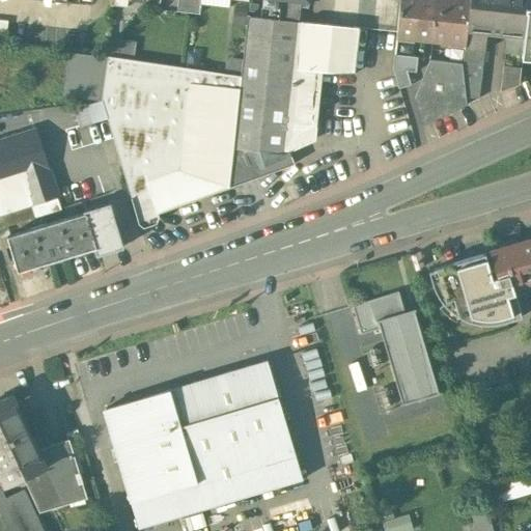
[(192,0),(178,0),(177,12),(190,14),(192,0)]
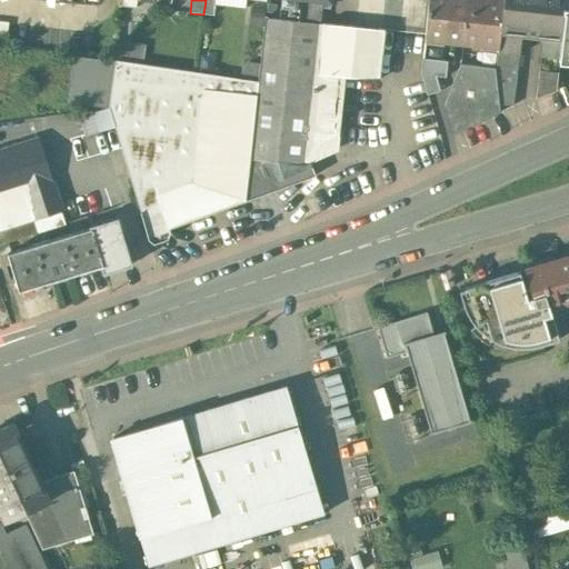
[(206,0),(203,15),(215,16),(217,0),(206,0)]
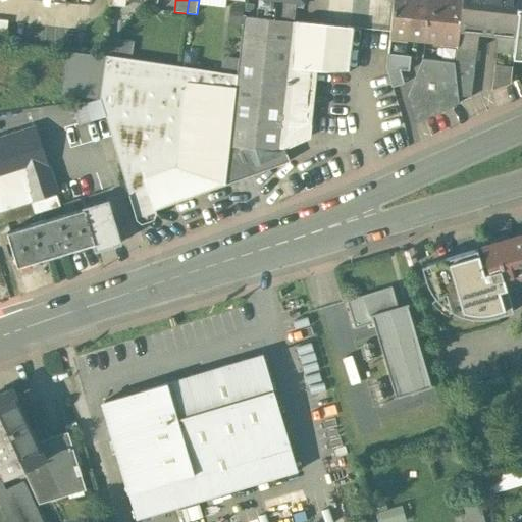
[(296,0),(259,0),(257,18),(294,21),(296,0)]
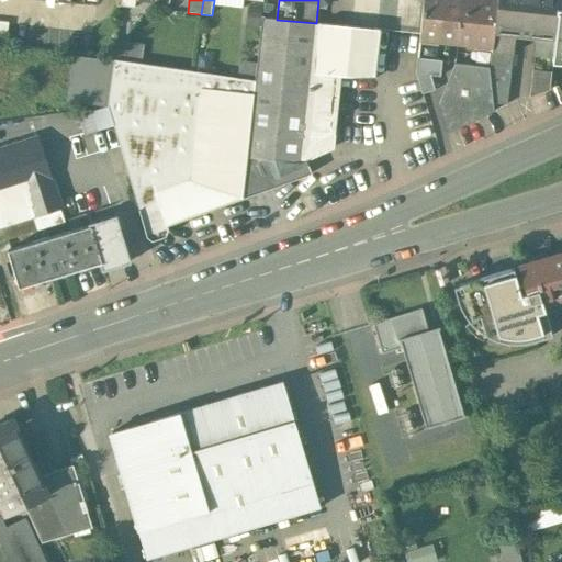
[(497,0),(423,0),(419,37),(492,45),(494,31),(497,0)]
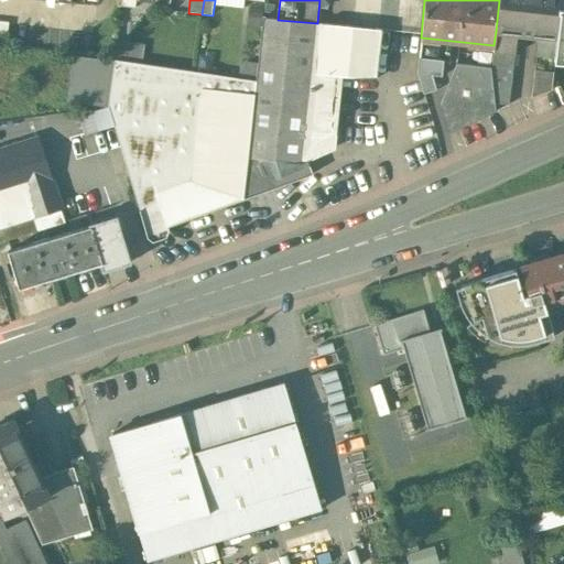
[(562,0),(499,0),(496,31),(509,32),(538,35),(557,36),(562,6),(562,0)]
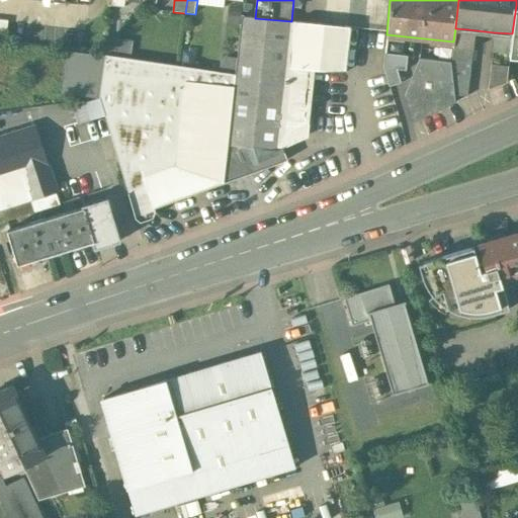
[(0,35),(7,37),(9,17),(0,16),(0,35)]
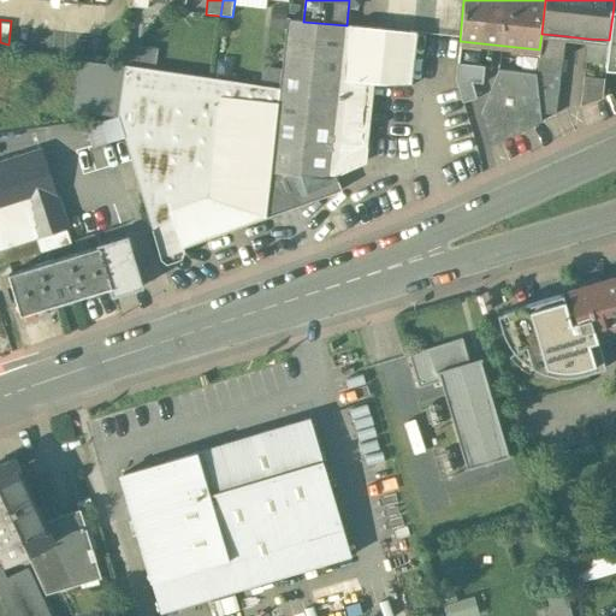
[(303,22),(288,21),(282,88),(268,212),(312,191),(315,195),(331,189),(329,184),(338,181),(336,175),(333,175),(333,159),(347,160),(363,153),(371,86),(342,82),(348,27),(347,25),(303,22)]
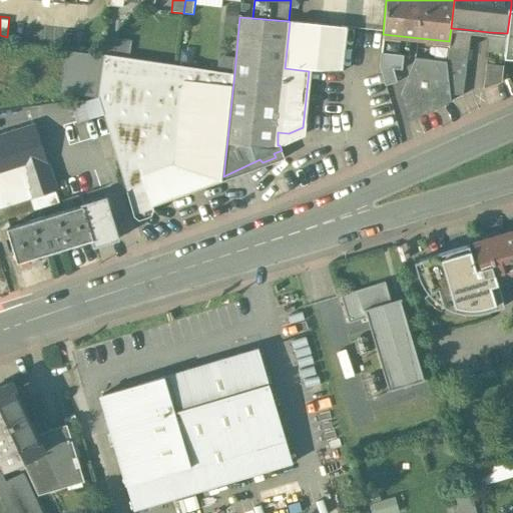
[(347,27),(290,22),(285,68),(292,65),(312,67),(312,70),(342,73),(347,27)]
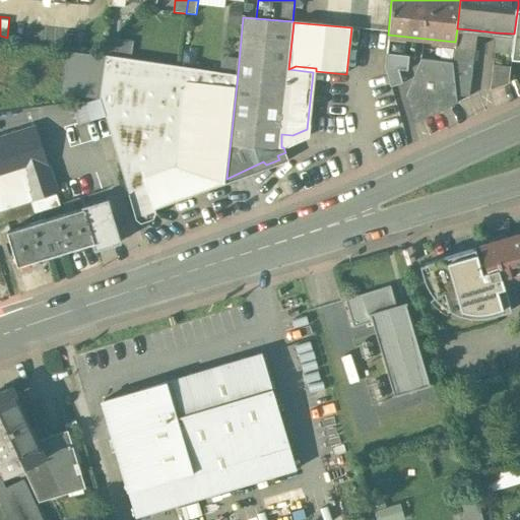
[(453,63),(420,59),(406,98),(413,121),(457,102),(456,93),(468,94),(474,48),(468,47),(469,29),(457,28),(455,42),(453,63)]
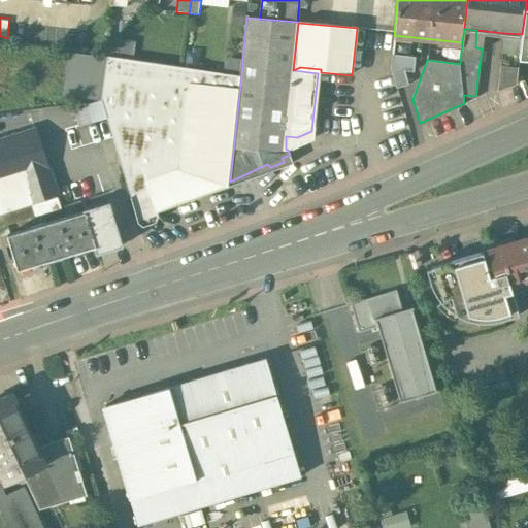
[(522,34),(503,33),(496,91),(517,85),(518,69),(520,56),(522,34)]
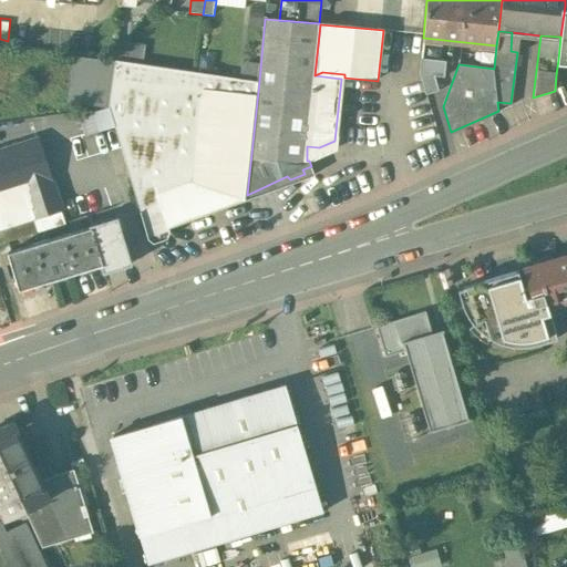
[(121,39),(119,55),(144,60),(147,43),(121,39)]
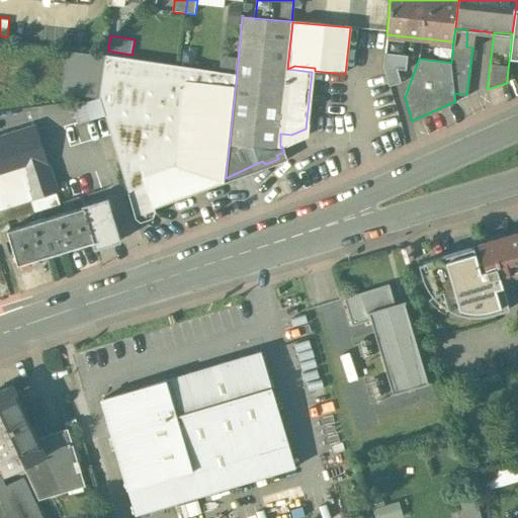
[(385,52),(387,83),(400,82),(399,68),(408,67),(407,51),(385,52)]
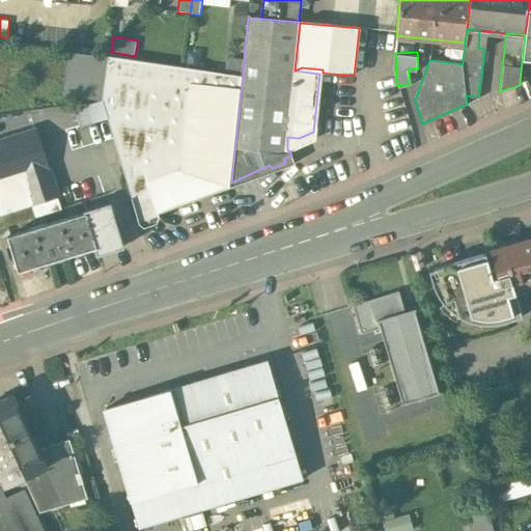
[(243,76),(108,56),(103,99),(139,221),(232,187),(231,185),(231,183),(243,76)]
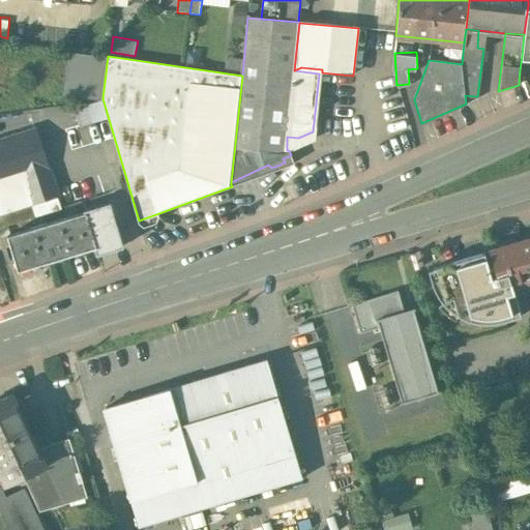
[(37,130),(0,142),(0,215),(31,206),(58,197),(49,169),(50,168),(37,130)]
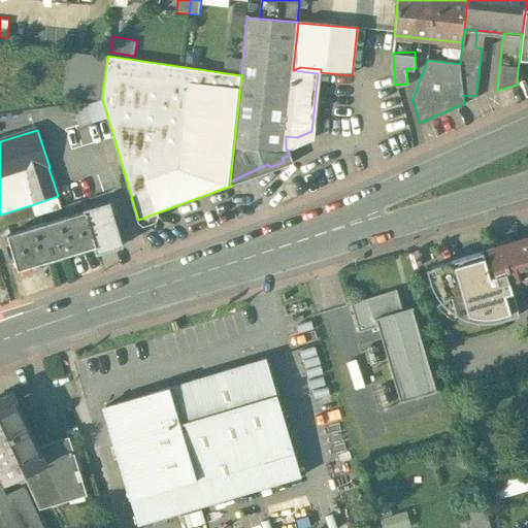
[(58,196),(31,205),(35,218),(62,209),(58,196)]
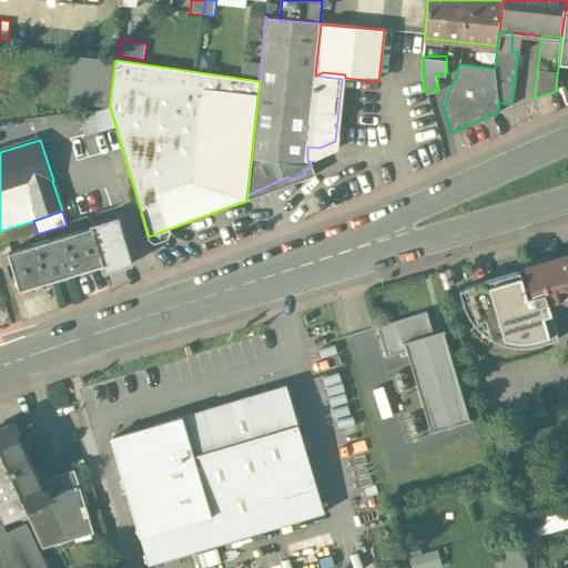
[(118,219),(91,227),(102,266),(104,273),(132,264),(118,219)]
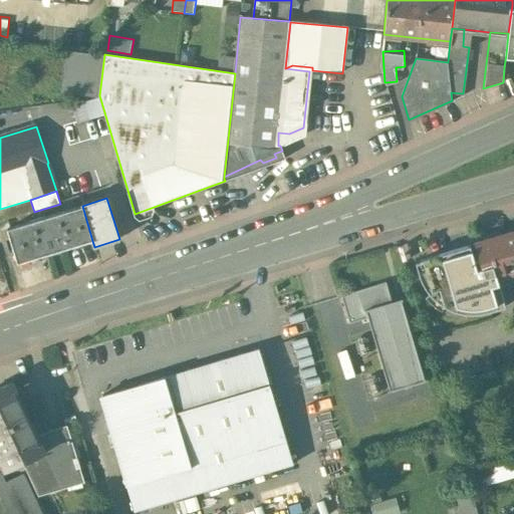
[(82,206),(7,229),(18,264),(92,241),(82,206)]
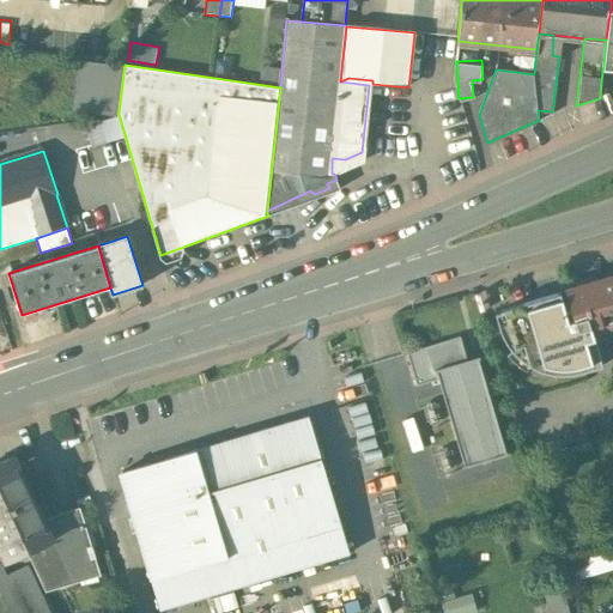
[(612,278),(568,291),(572,310),(576,320),(588,317),(592,331),(612,323),(612,278)]
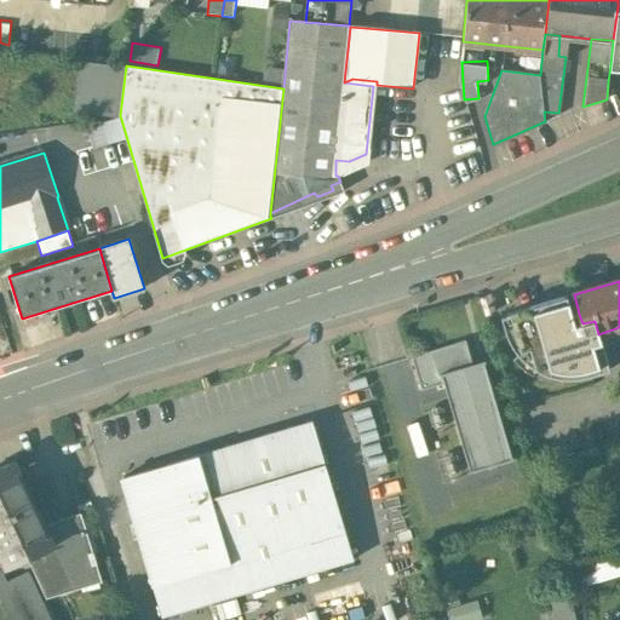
[(567,297),(506,314),(507,316),(501,319),(506,334),(509,339),(511,344),(514,348),(517,354),(522,359),(527,363),(530,367),(538,371),(543,373),(550,375),(557,378),(564,379),(573,379),(583,378),(587,377),(609,371),(600,334),(619,328),(619,327),(598,334),(595,321),(583,323),(579,314),(573,316),(567,297)]
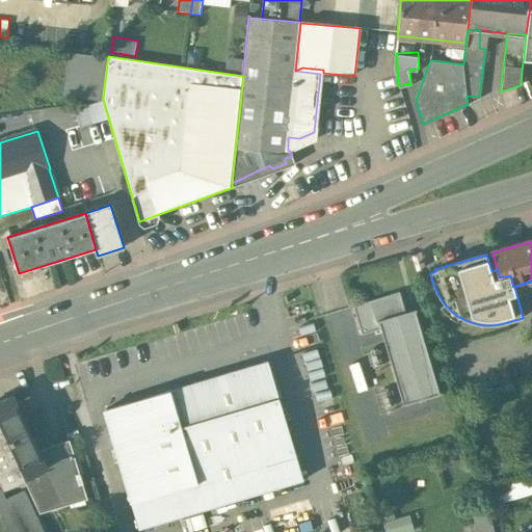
[(399,293),(353,308),(363,337),(384,330),(381,320),(405,312),(399,293)]
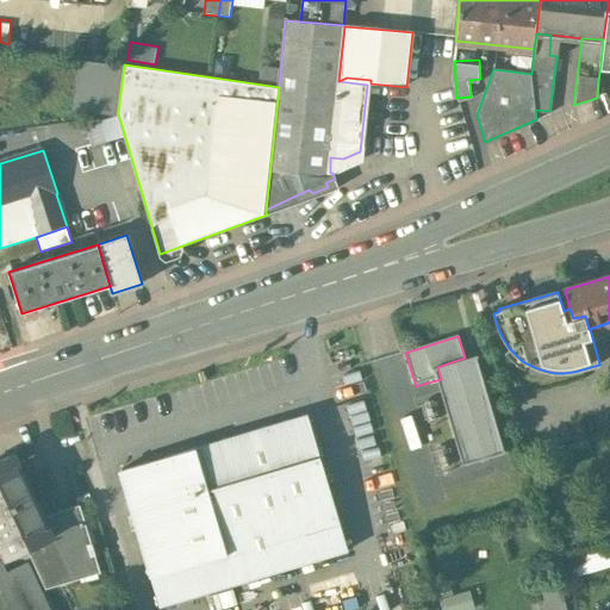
[(465,358),(437,367),(441,379),(466,461),(464,461),(465,464),(506,452),(506,449),(505,449),(477,356),(478,356),(478,354),(465,358)]
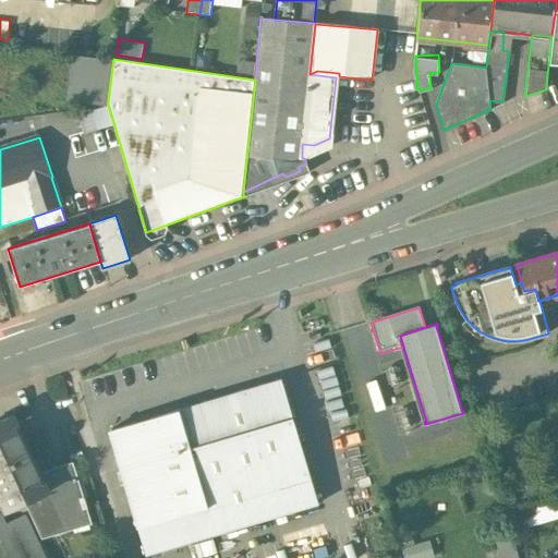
[(281,379),(109,431),(146,555),(318,504),(281,379)]
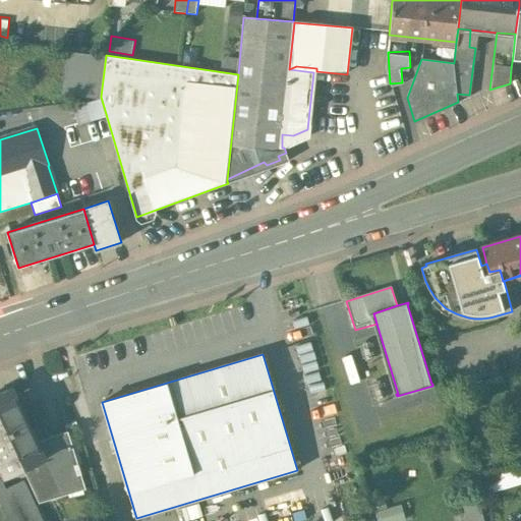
[(44,459),(38,444),(12,388),(0,393),(0,452),(9,472),(5,474),(6,476),(27,466),(44,459)]
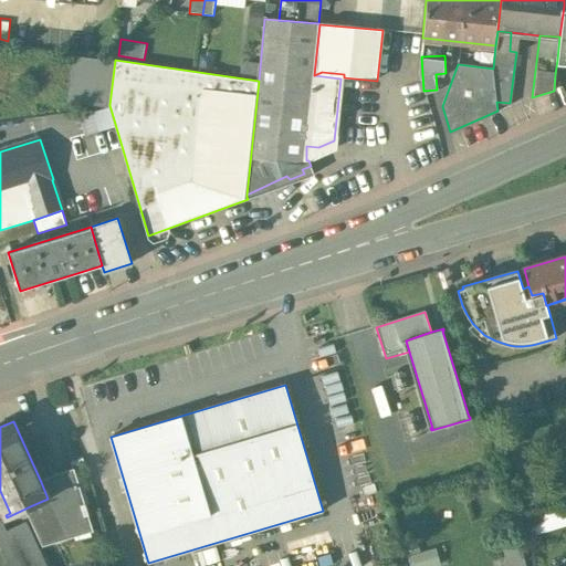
[(48,499),(30,506),(41,531),(44,530),(43,528),(59,522),(63,533),(62,533),(63,535),(72,531),(73,535),(88,528),(90,532),(92,531),(86,514),(87,514),(85,505),(83,505),(73,470),(56,475),(41,482),(48,499)]
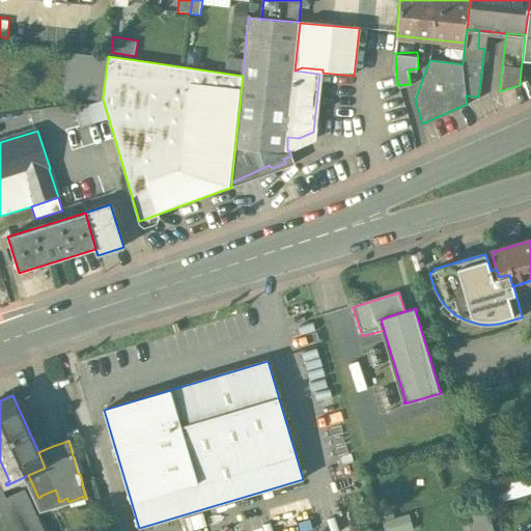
[(494,530),(490,509),(473,513),(477,530),(494,530)]
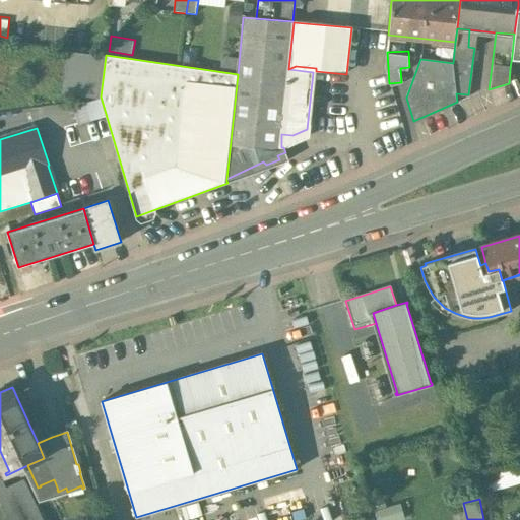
[(378,519),(398,519),(406,518),(401,502),(375,509),(378,519)]
